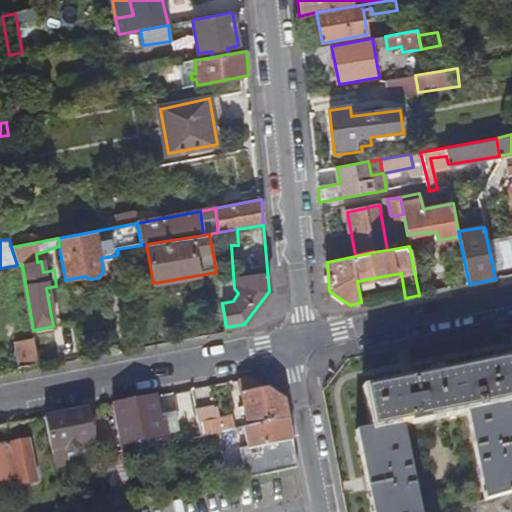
[(37,363),(33,339),(13,343),(18,367),(37,363)]
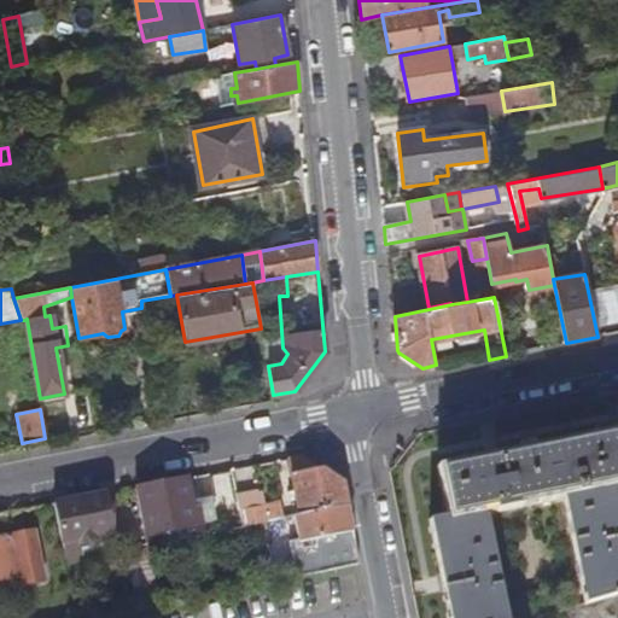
[(617,430),(435,467),(444,518),(426,522),(445,617),(502,617),(483,517),(560,501),(582,608),(608,601),(617,598),(617,430)]
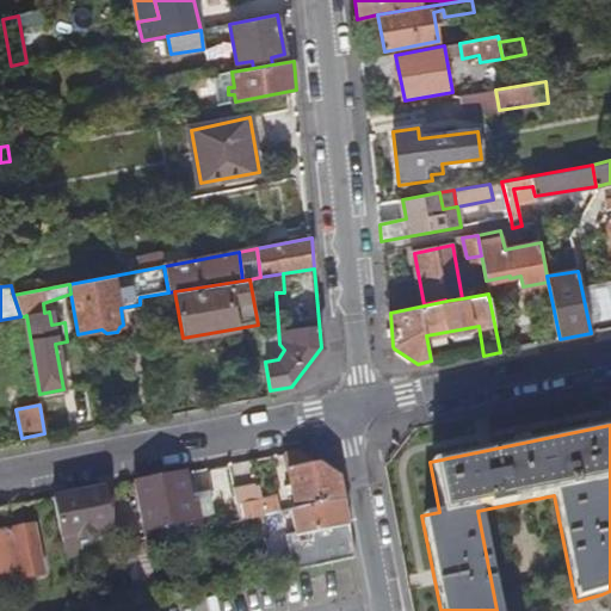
[(297,511),(344,501),(339,477),(300,452),(282,456),(285,473),(288,471),(297,511)]
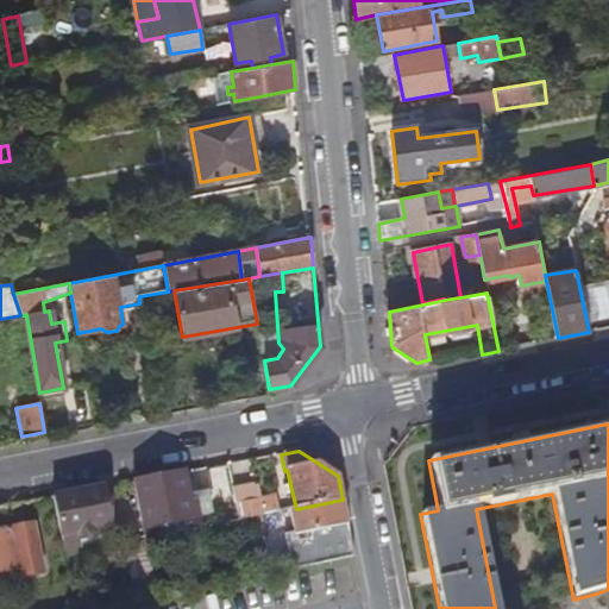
[(144,529),(199,520),(196,502),(190,503),(184,472),(135,482),(144,529)]
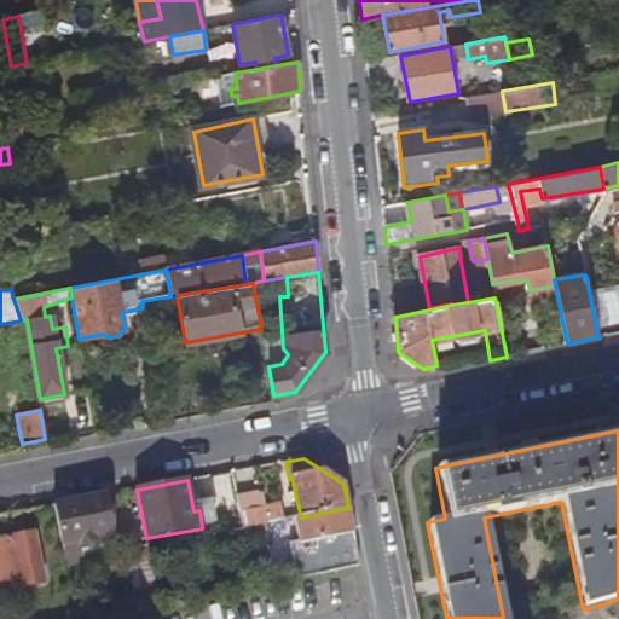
[(82,548),(99,544),(98,538),(106,536),(104,522),(111,520),(106,495),(55,505),(65,557),(84,554),(82,548)]
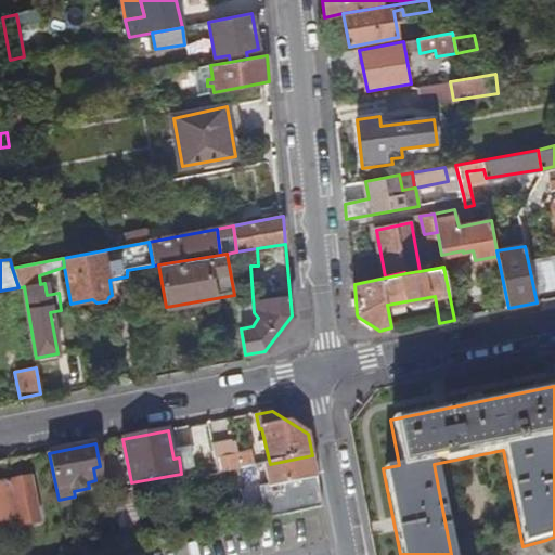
[(220,474),(240,470),(237,455),(217,460),(220,474)]
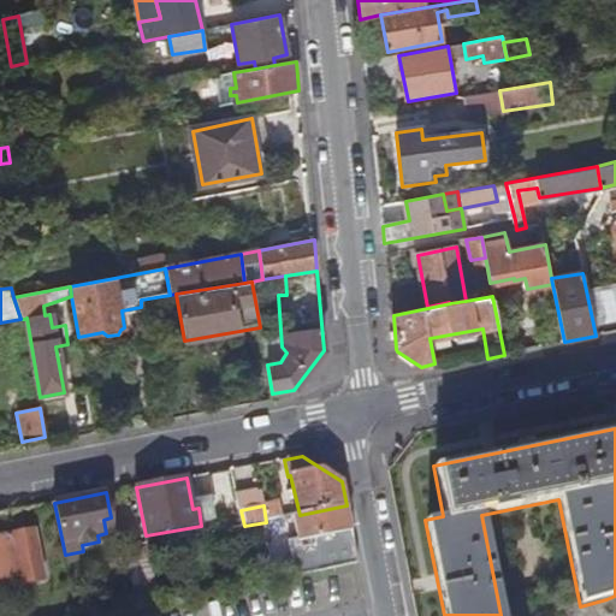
[(289,542),(296,576),(357,563),(347,505),(300,515),(295,516),(298,540),(289,542)]
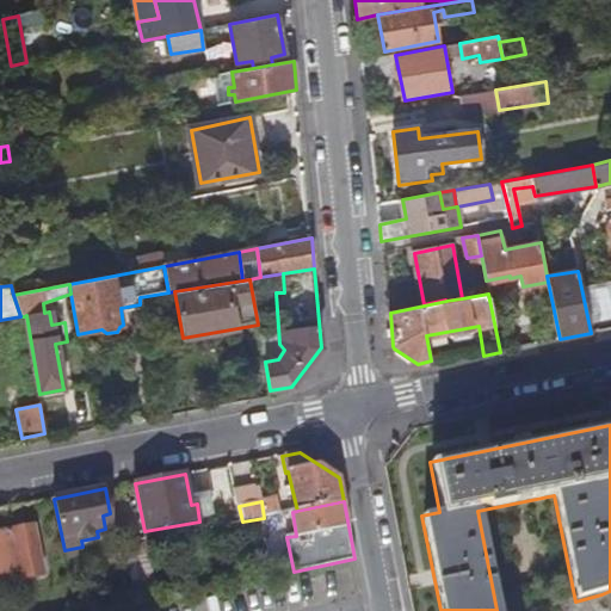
[(35,528),(11,532),(0,534),(0,574),(19,571),(20,579),(43,575),(35,528)]
